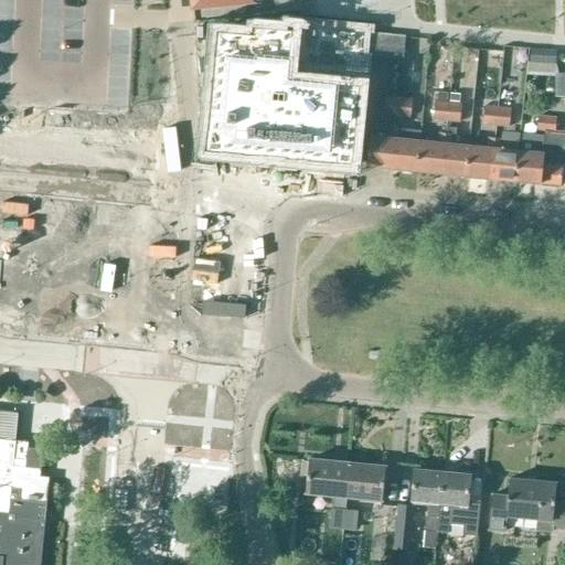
[(189,0),(191,10),(254,4),(253,0),(189,0)]
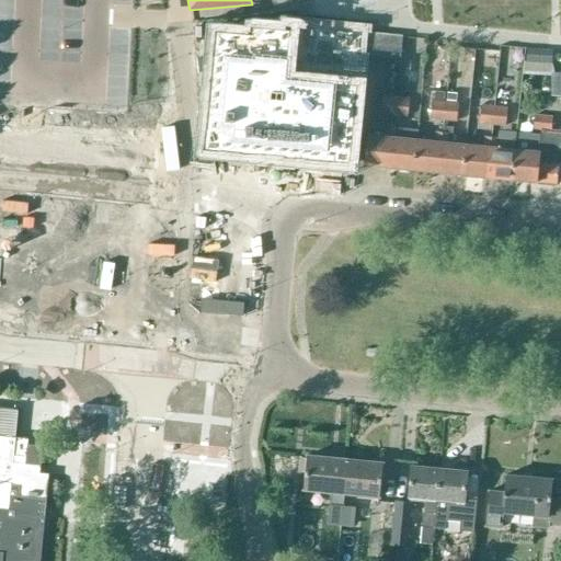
[(271,1),(272,14),(298,12),(297,0),(275,0),(275,1),(271,1)]
